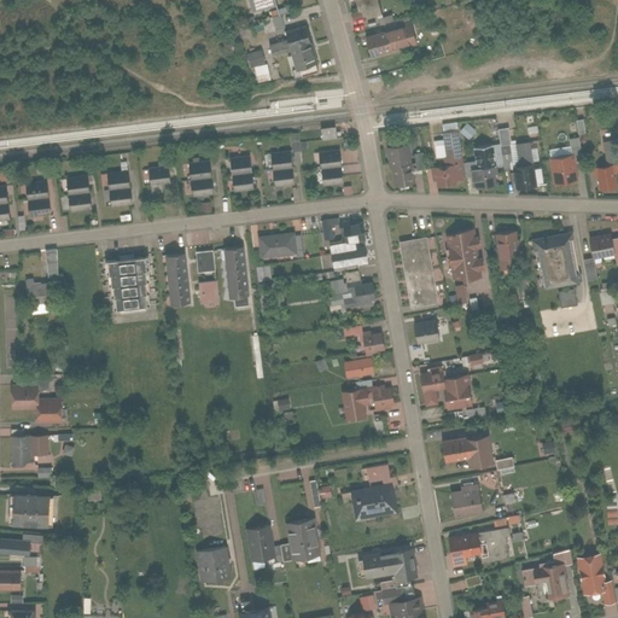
[(244,0),(249,18),(275,11),(272,0),(244,0)]
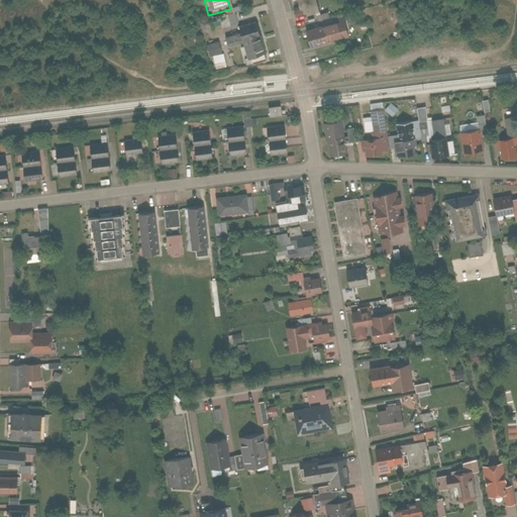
[(317,0),(297,0),(302,16),(320,11),(317,0)]
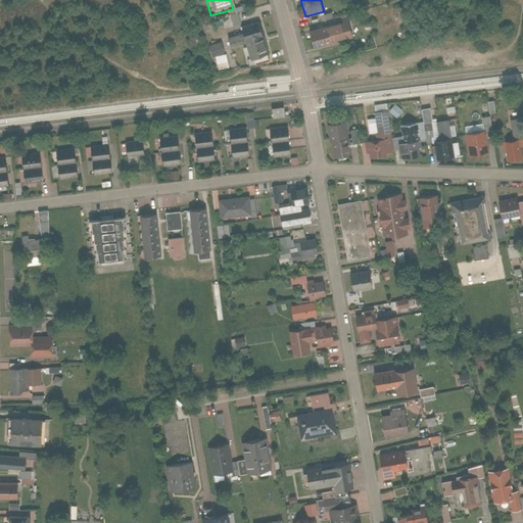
[(240,11),(233,13),(235,21),(242,20),(240,11)]
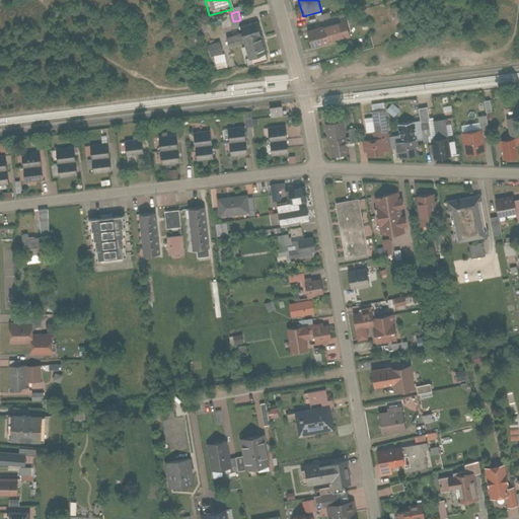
[(348,22),(324,29),(328,46),(353,40),(348,22)]
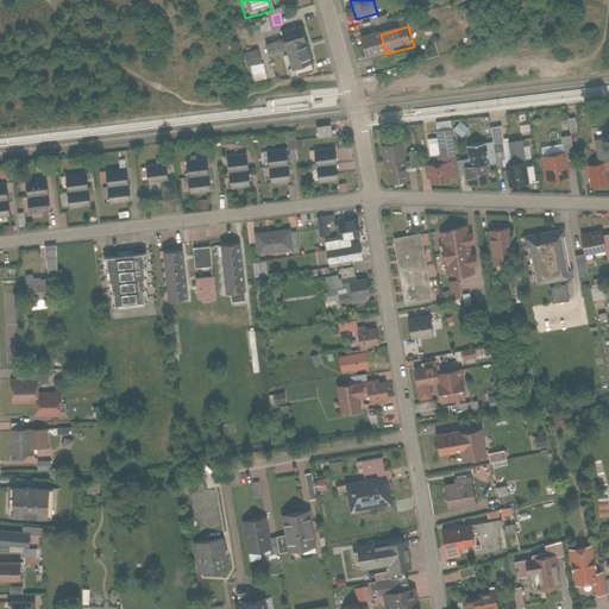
[(313,67),(301,30),(287,35),(288,38),(264,45),(268,57),(283,52),(289,74),(313,67)]
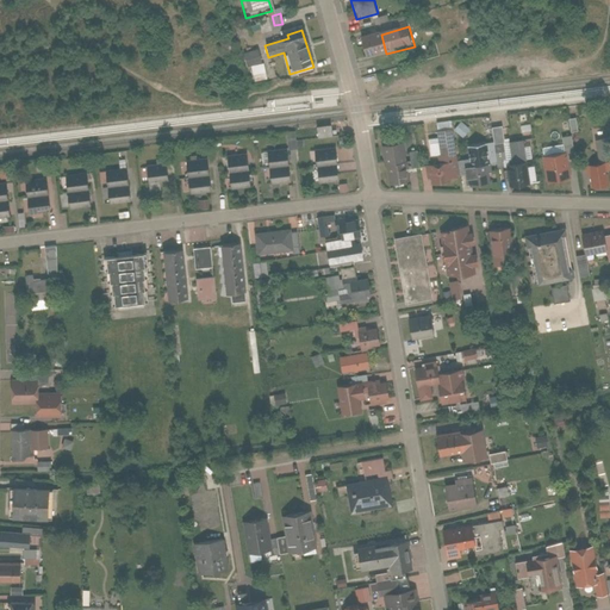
[(381,35),(361,39),(367,60),(386,54),(381,35)]
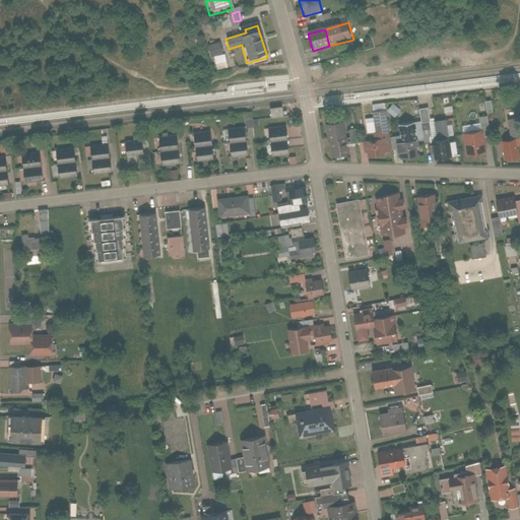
[(220,43),(206,47),(210,59),(213,58),(223,55),(220,43)]
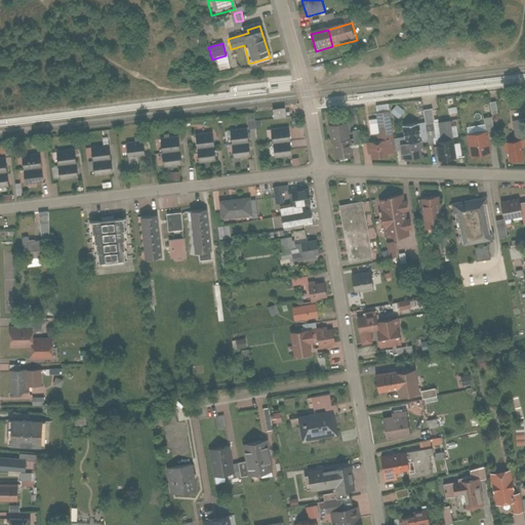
[(228,64),(226,55),(215,58),(217,67),(228,64)]
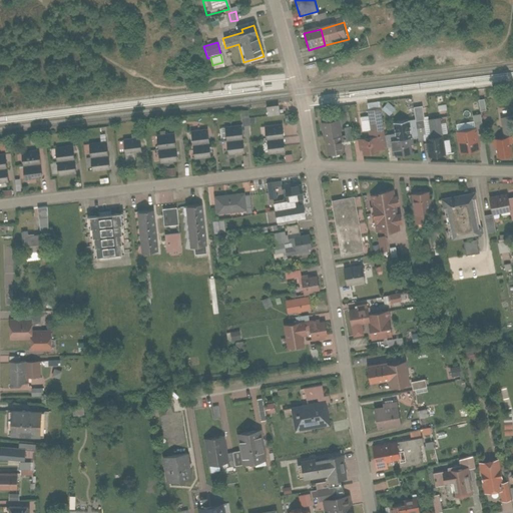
[(497,107),(495,96),(488,97),(490,108),(497,107)]
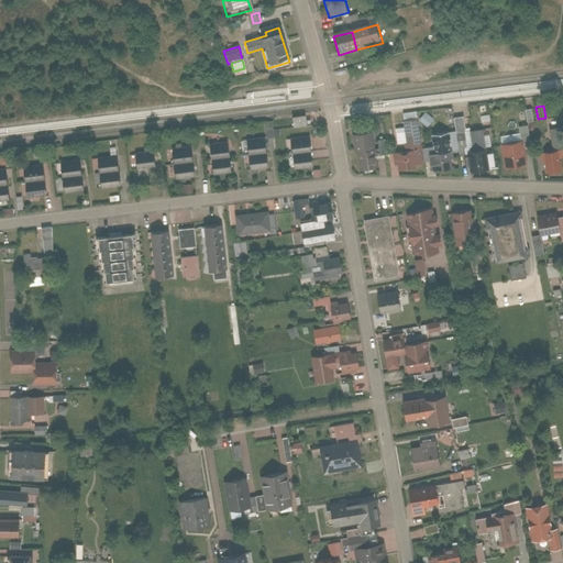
[(417,111),(416,111),(405,112),(406,120),(417,119),(417,111)]
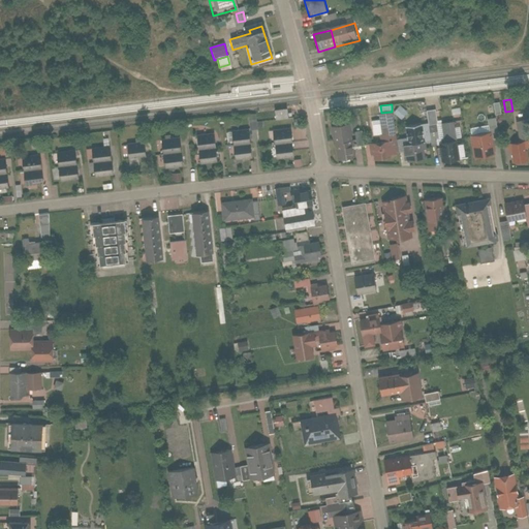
[(403,119),(408,113),(401,105),(395,112),(403,119)]
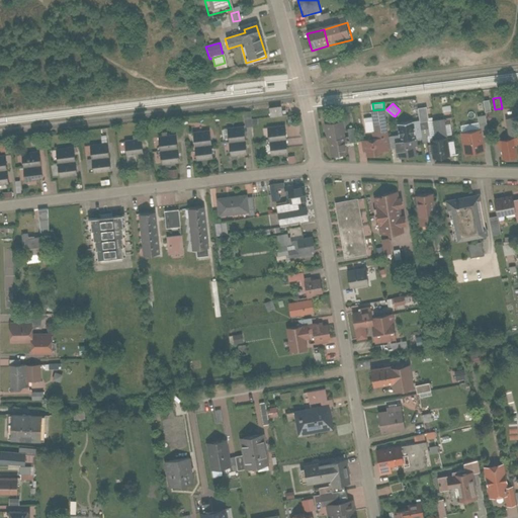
[(428,120),(426,107),(418,108),(421,121),(428,120)]
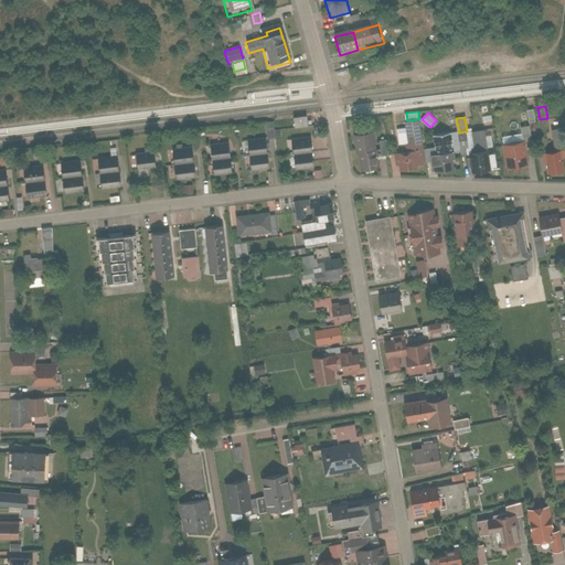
[(307,129),(306,118),(292,120),(294,130),(294,131),(307,129)]
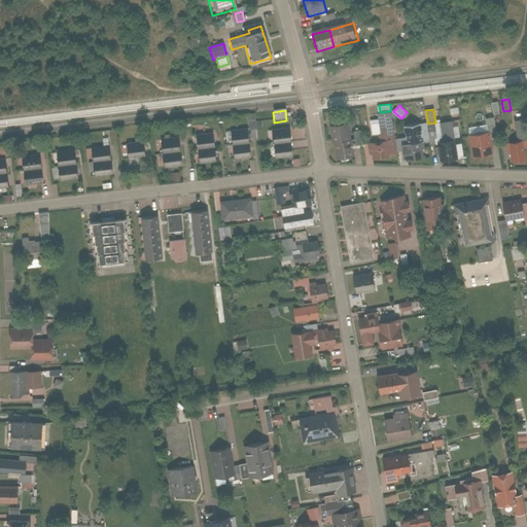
[(390,111),(380,112),(380,118),(382,133),(383,139),(372,141),(374,155),(387,153),(386,150),(395,148),(390,111)]
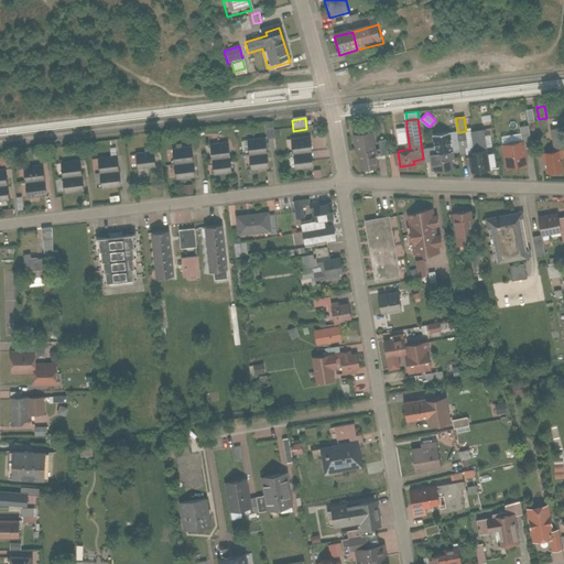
[(275,121),(267,122),(269,137),(278,136),(275,121)]
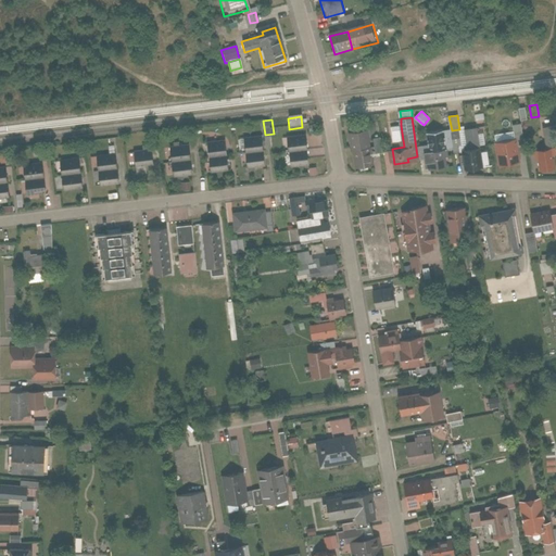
[(403,140),(401,125),(390,127),(392,141),(403,140)]
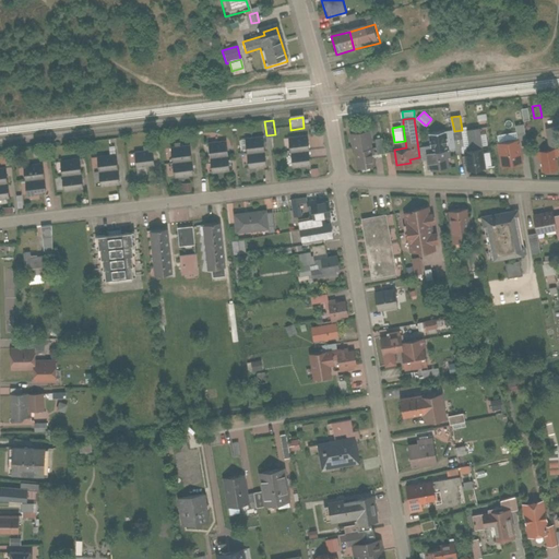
[(546,128),(550,149),(558,146),(558,128),(558,126),(546,128)]
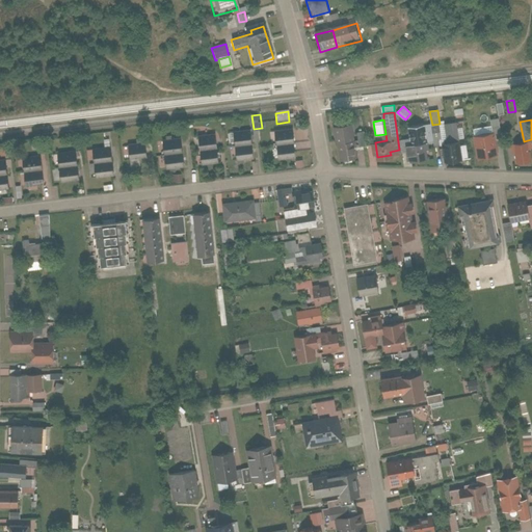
[(363,131),(362,121),(353,123),(355,133),(363,131)]
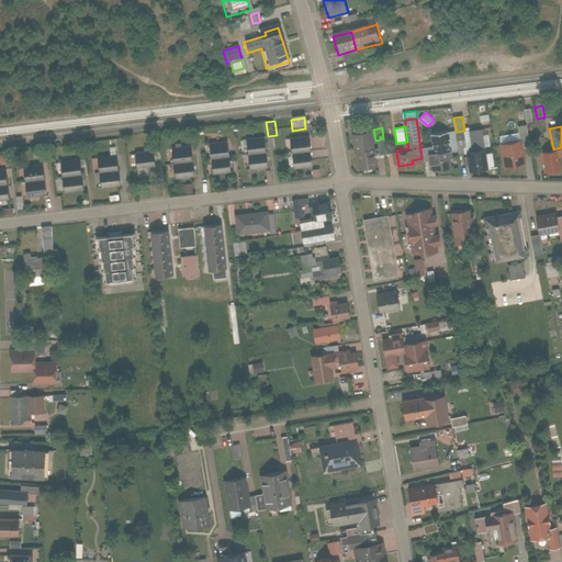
[(458,154),(465,153),(464,147),(471,146),(469,131),(469,130),(464,131),(457,132),(454,132),(458,154)]
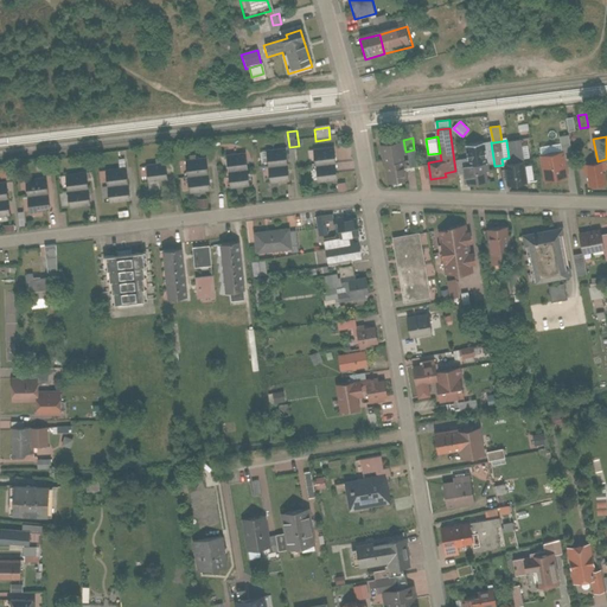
[(510,165),(524,163),(521,140),(506,141),(509,158),(510,165)]
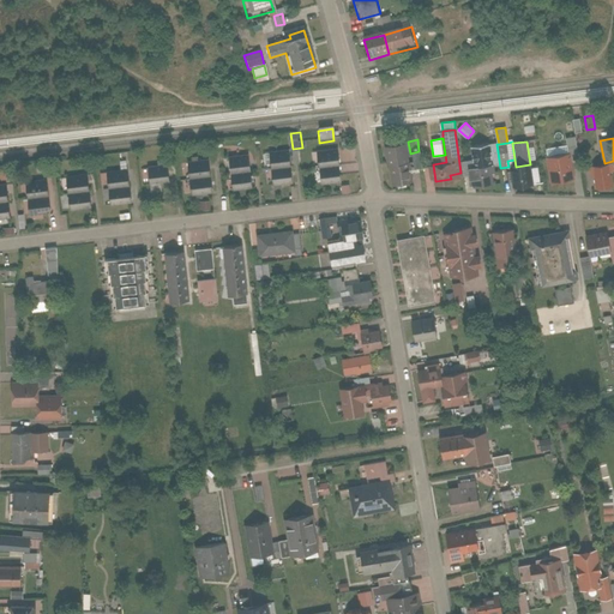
[(473,186),(491,184),(488,173),(494,172),(489,144),(471,146),(475,163),(467,166),(462,166),(463,172),(464,176),(471,175),(473,186)]
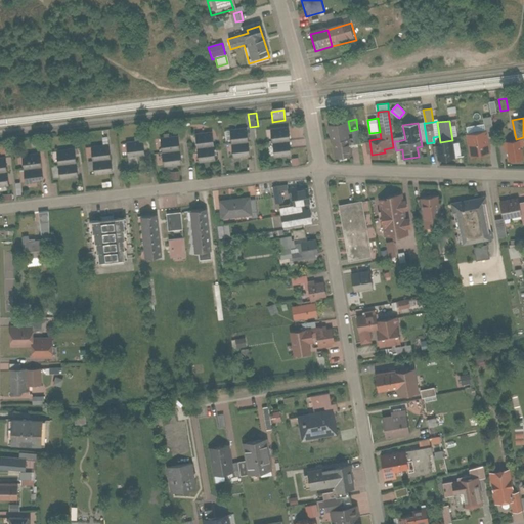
[(330,126),(333,141),(348,139),(346,124),(330,126)]
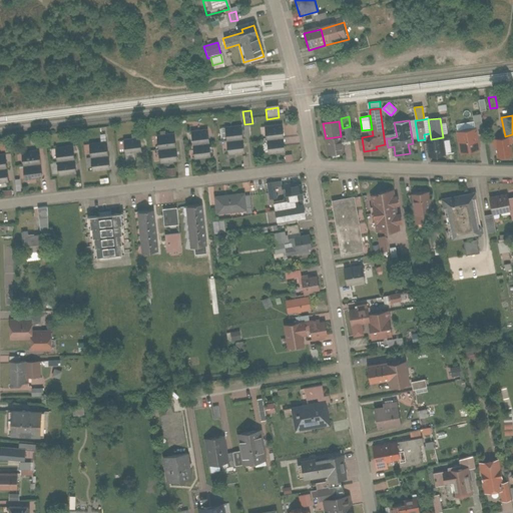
[(475,131),(475,132),(484,131),(482,124),(474,126),(475,131)]
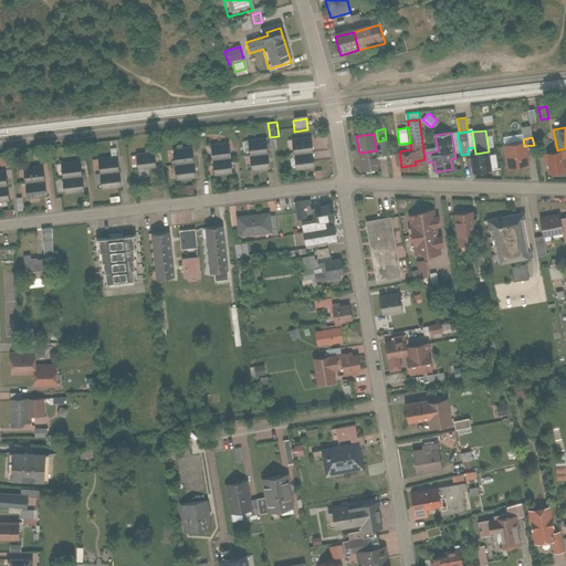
[(292,142),(294,156),(313,154),(311,139),(292,142)]
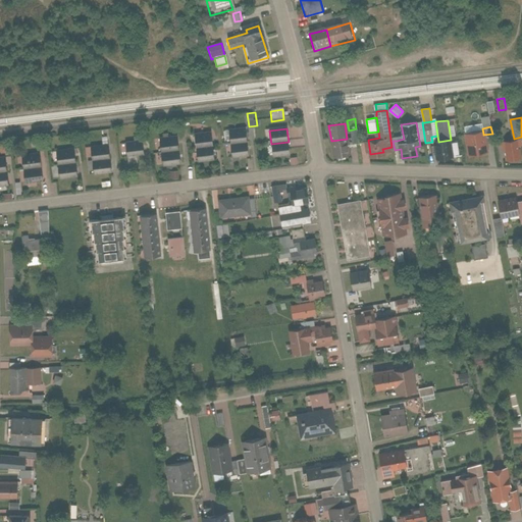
[(229,133),(230,146),(248,144),(246,131),(229,133)]
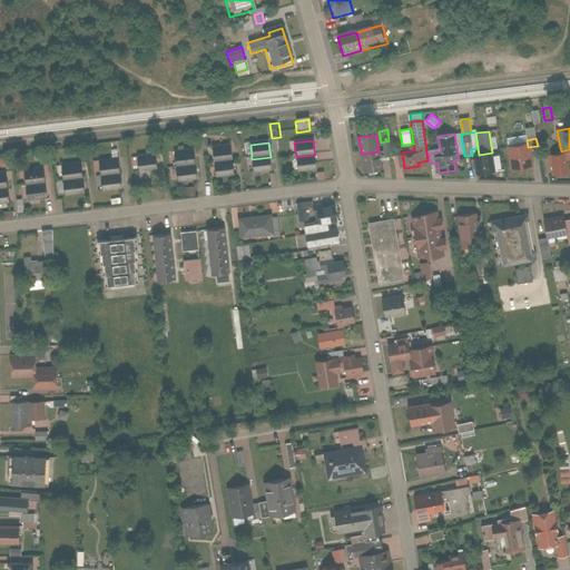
[(528,147),(528,146),(510,149),(513,169),(531,166),(528,147)]
